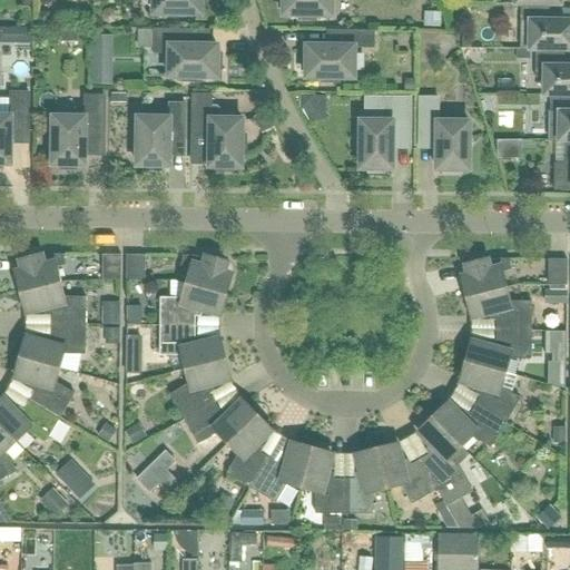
[(154,0),(154,15),(202,15),(202,8),(206,8),(206,0),(154,0)]
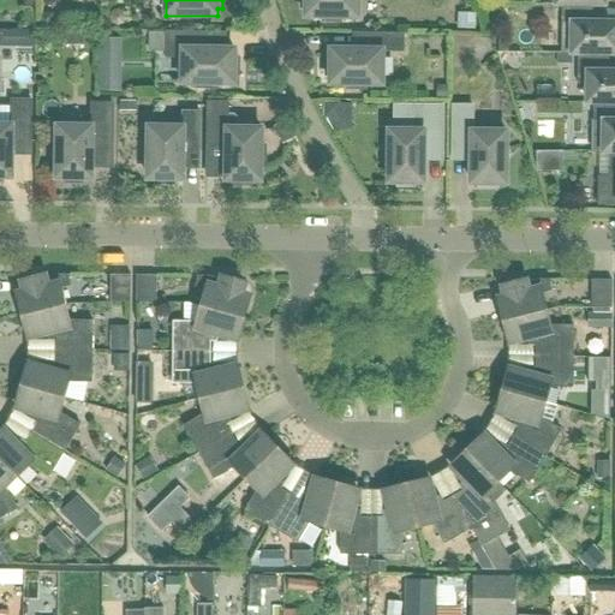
[(300,0),(302,9),(306,9),(306,17),(323,17),(323,22),(341,22),(341,18),(358,18),(357,0),(300,0)]
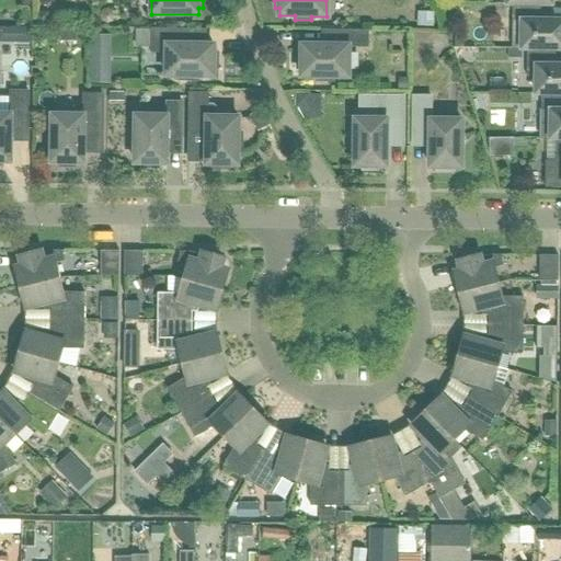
[(560,49),(560,21),(540,21),(540,9),(513,9),(513,33),(522,33),(522,49),(560,49)]
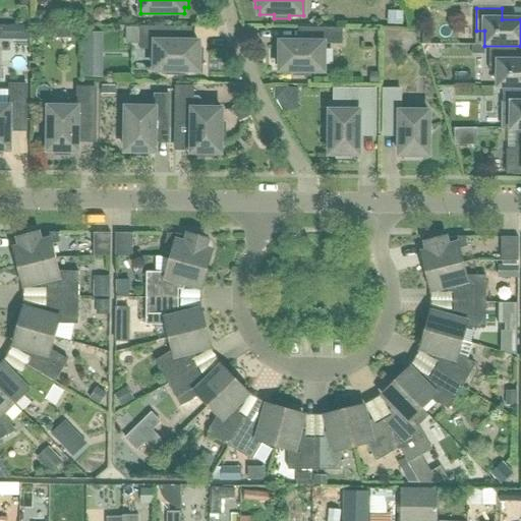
[(135,29),(135,41),(141,41),(141,49),(155,49),(155,71),(169,71),(169,75),(184,75),(184,71),(198,71),(198,64),(203,64),(203,50),(198,50),(198,43),(171,42),(171,29),(135,29)]
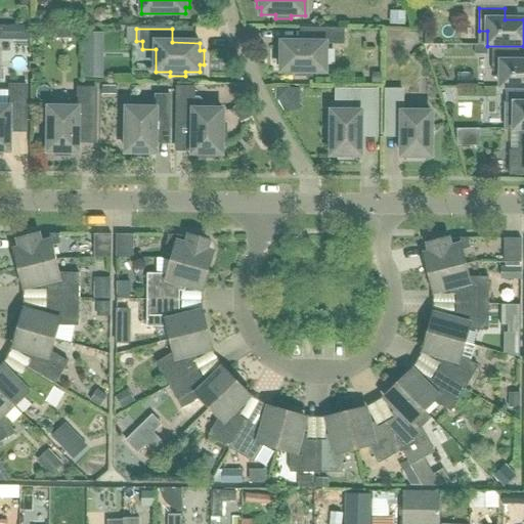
[(277,50),(277,64),(281,64),(281,72),(296,72),(296,76),(311,76),(311,73),(325,73),(326,44),(344,44),(344,30),(310,30),(310,43),(282,43),(282,50),(277,50)]
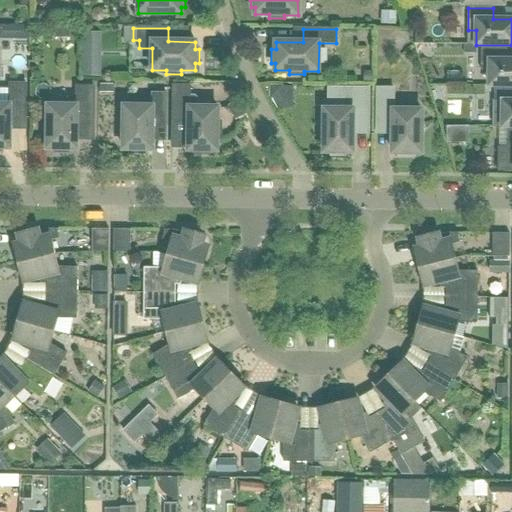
[(511,85),(511,60),(507,60),(507,49),(481,49),(481,71),(490,71),(489,86),(511,85)]
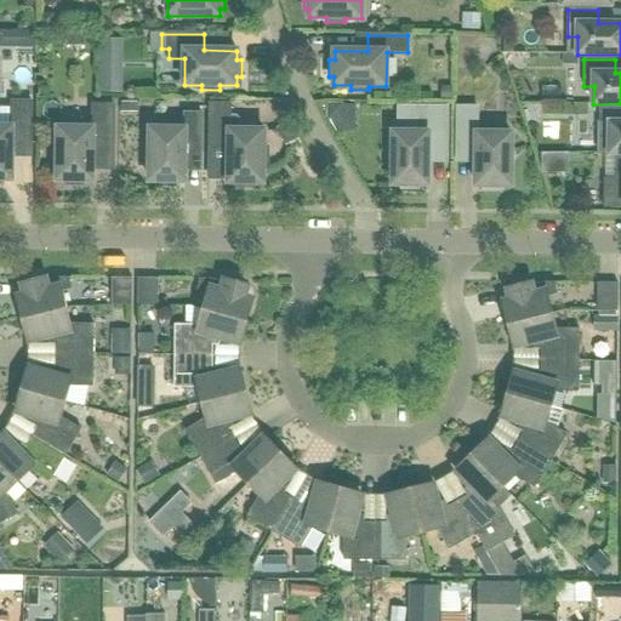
[(0,184),(4,184),(4,180),(12,180),(12,146),(32,146),(32,102),(11,102),(11,127),(0,127),(0,184)]
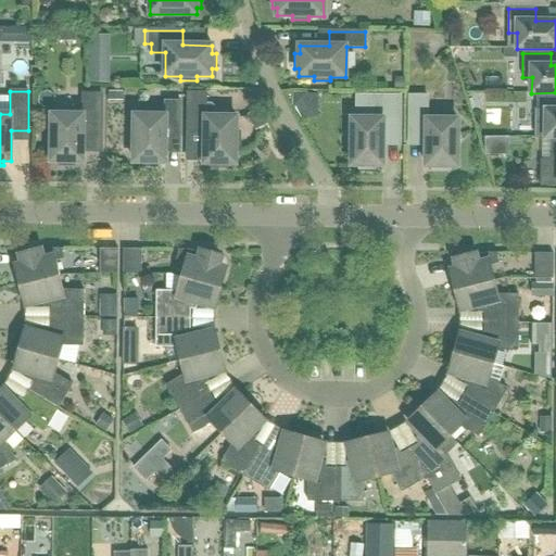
[(189,93),(188,133),(205,134),(204,163),(212,163),(212,167),(228,168),(228,164),(236,164),(236,149),(240,149),(240,133),(237,133),(237,117),(206,116),(207,93),(189,93)]
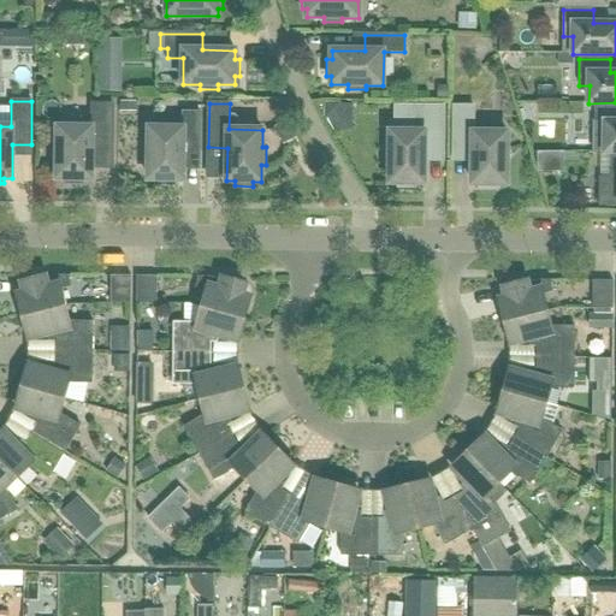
[(58,144),(53,144),(53,161),(58,161),(58,178),(66,179),(65,184),(83,184),(83,179),(92,179),(92,146),(112,146),(113,105),(92,105),(92,128),(58,128),(58,144)]
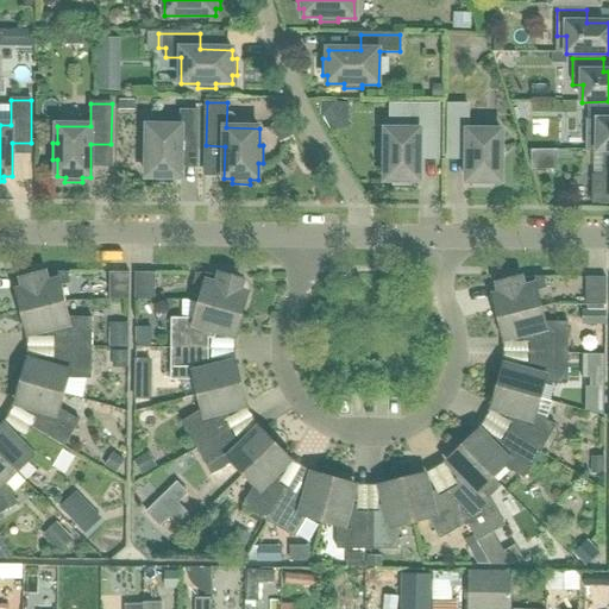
[(381,148),(381,165),(385,165),(385,181),(394,181),(394,186),(410,187),(412,181),(419,181),(420,149),(439,149),(439,106),(391,105),(390,130),(385,130),(385,148),(381,148)]
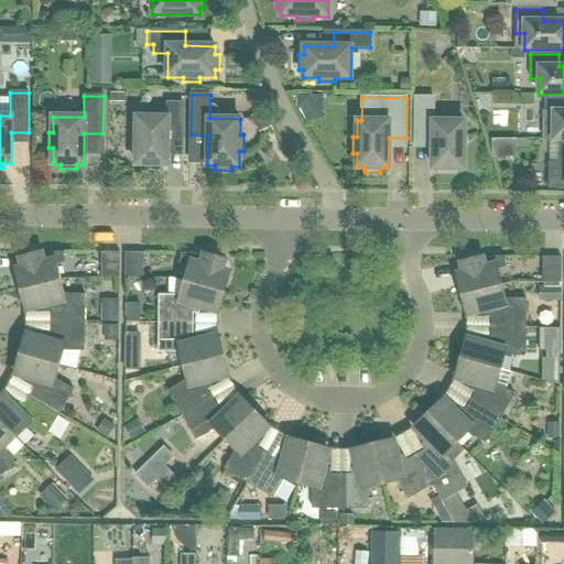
[(311,98),(310,117),(325,117),(326,99),(311,98)]
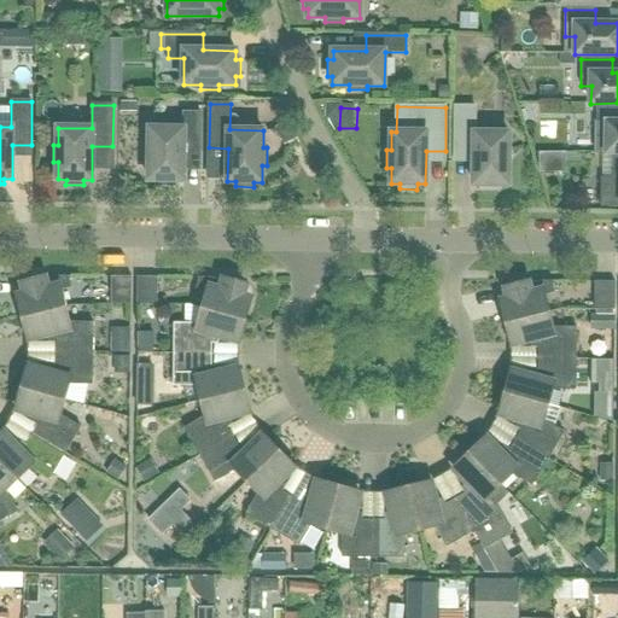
[(455,108),(455,151),(474,151),(473,185),(482,185),(482,190),(500,190),(500,185),(508,185),(508,134),(474,133),(476,108),(455,108)]
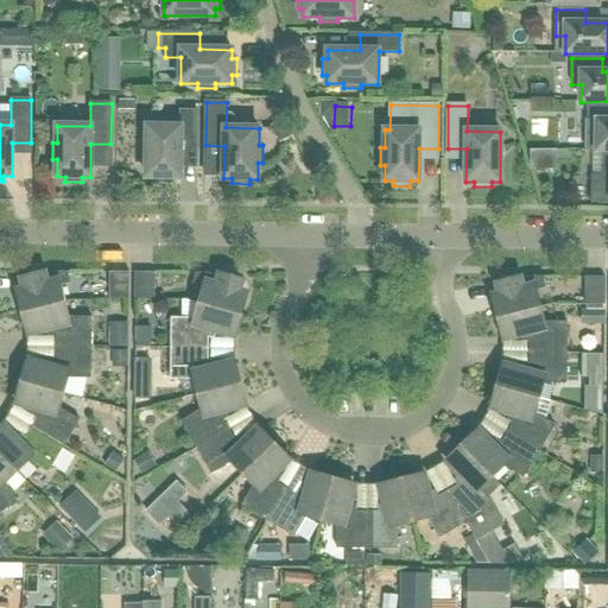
[(607,150),(607,106),(587,107),(587,132),(597,133),(597,151),(607,150)]
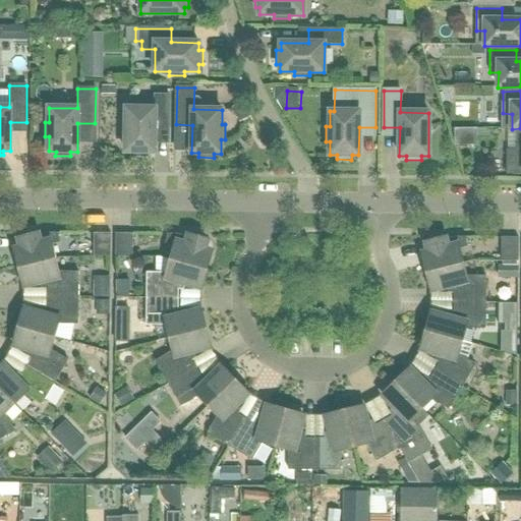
[(122,123),(122,137),(126,137),(125,152),(132,152),(132,156),(148,157),(148,153),(155,153),(156,124),(169,125),(170,96),(156,96),(156,109),(127,108),(126,123),(122,123)]
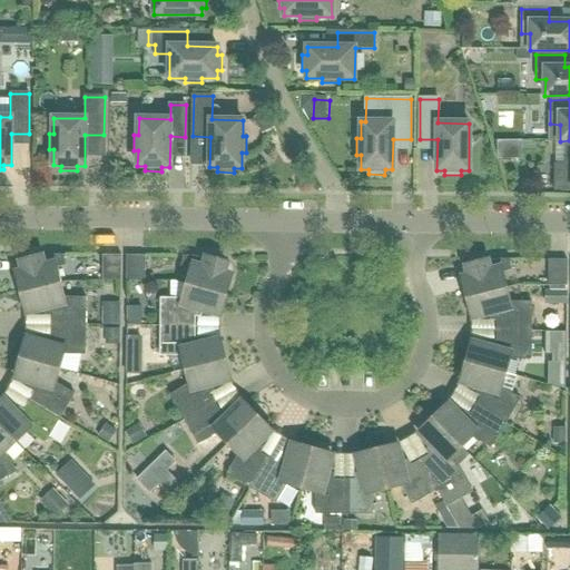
[(569,145),(564,146),(564,165),(554,164),(554,190),(569,190),(569,145)]
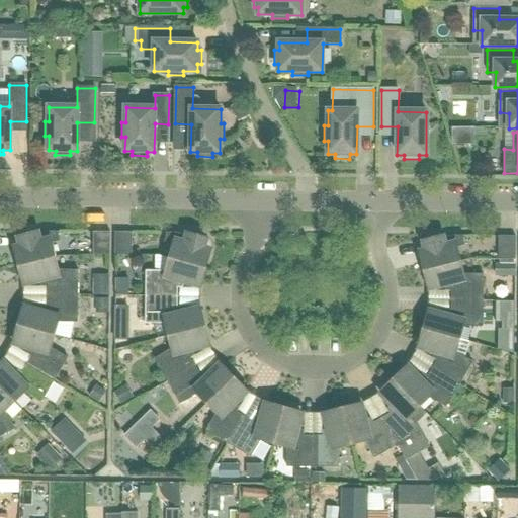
[(480,169),(501,168),(500,155),(479,156),(480,169)]
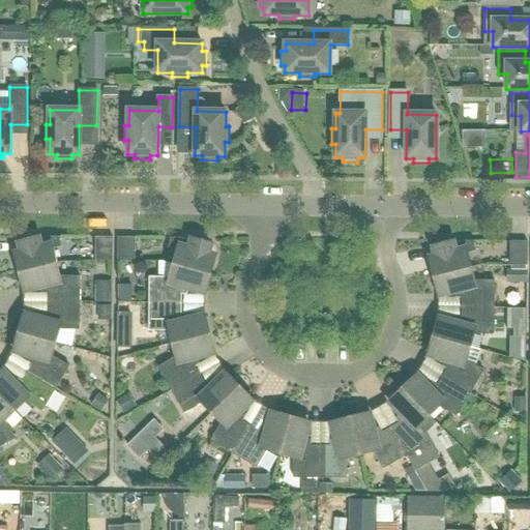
[(60,241),(60,237),(50,237),(38,240),(37,237),(20,241),(23,253),(15,255),(19,273),(57,263),(53,248),(62,246),(60,241)]
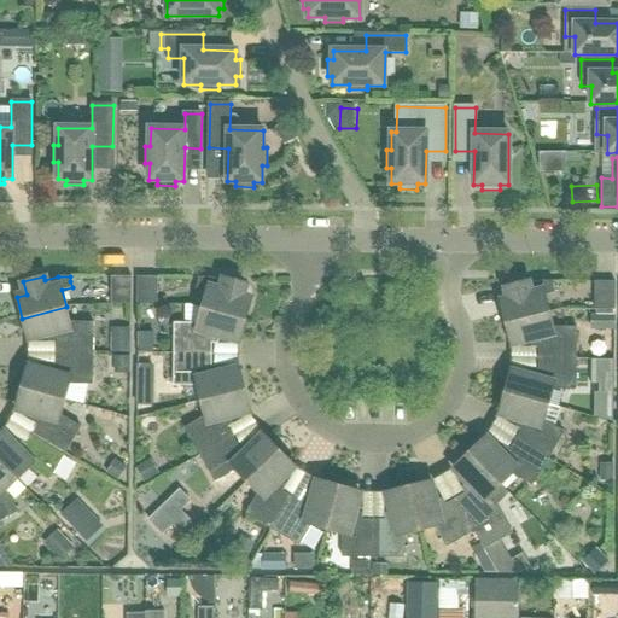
[(132,304),(132,277),(111,277),(111,304),(132,304)]
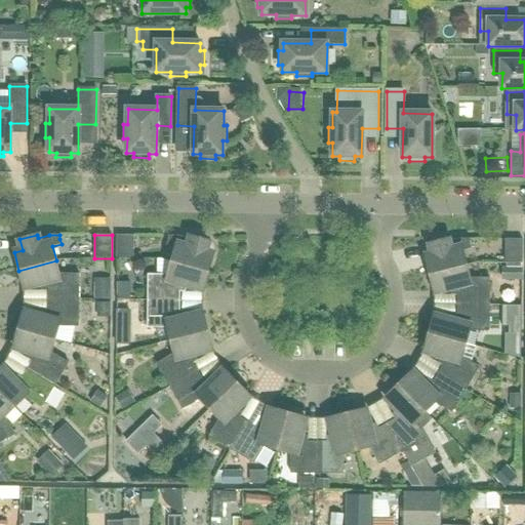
[(133,259),(133,236),(117,235),(116,259),(133,259)]
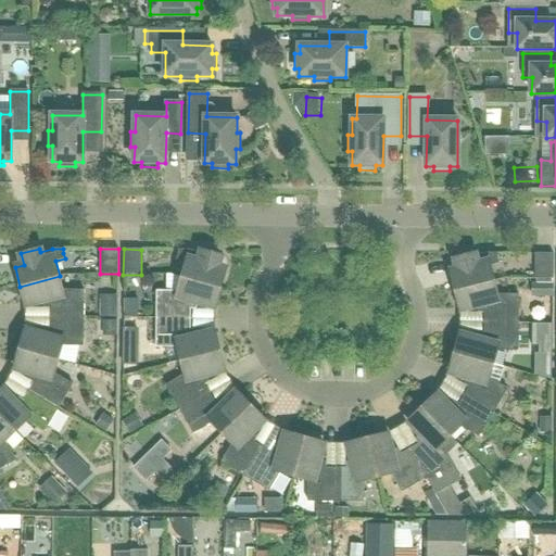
[(202,253),(189,250),(178,250),(178,255),(177,260),(186,263),(181,277),(220,288),(226,269),(218,267),(222,255),(202,251),(202,253)]
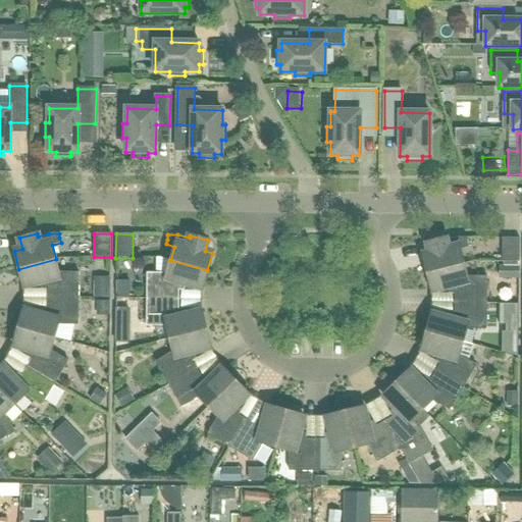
[(468,243),(468,238),(457,238),(446,241),(445,238),(427,243),(430,253),(422,255),(427,273),(464,263),(460,250),(469,247),(468,243)]
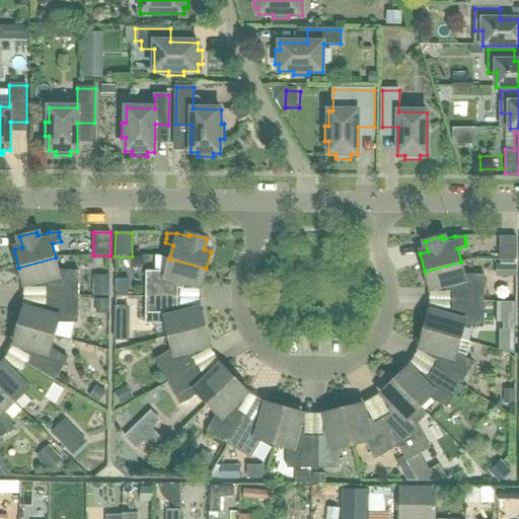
[(516,237),(500,236),(499,261),(516,261),(516,237)]
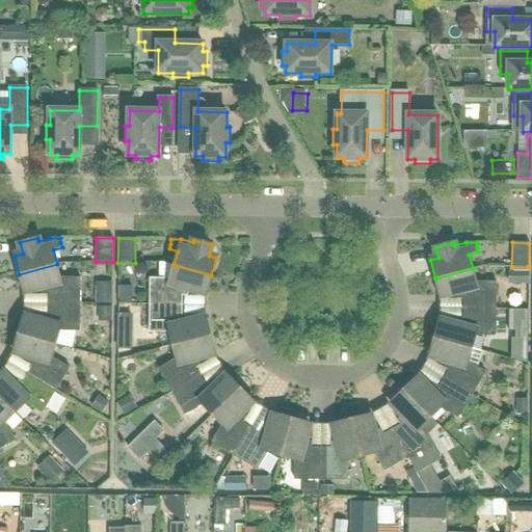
[(48,304),(80,304),(81,277),(60,277),(57,264),(19,274),(24,292),(41,288),(43,294),(48,294),(48,304)]
